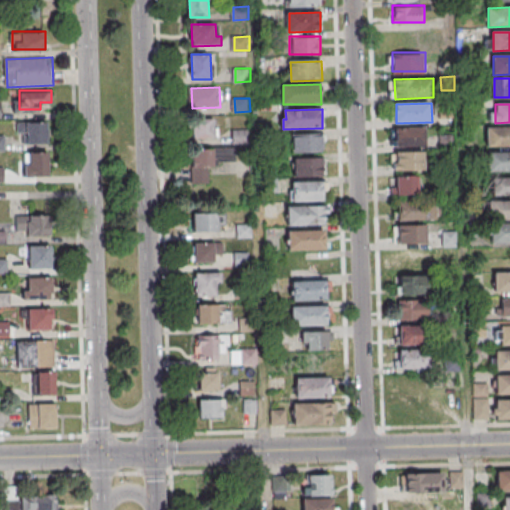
[(192,137),(216,137),(216,118),(192,118),(192,137)]
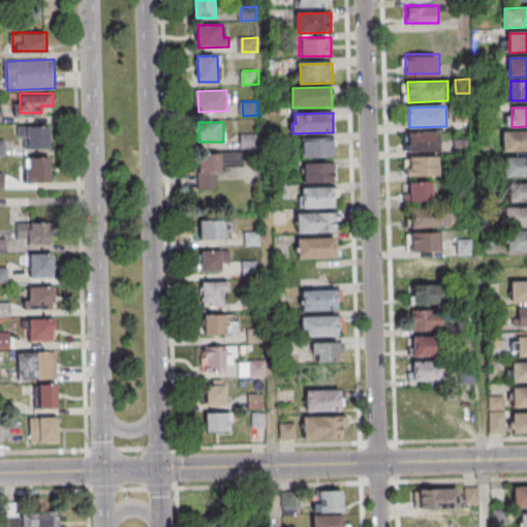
[(28,127),(51,126),(52,150),(29,151),(28,127)]
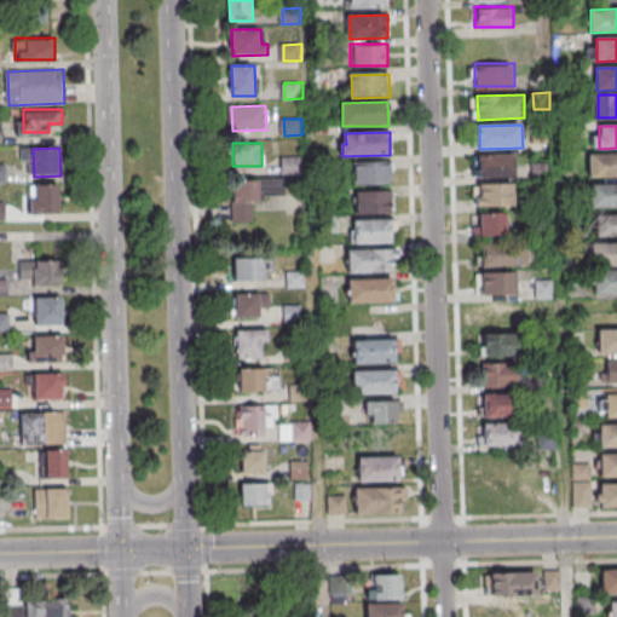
[(480,155),(517,154),(517,177),(480,177),(480,155)]
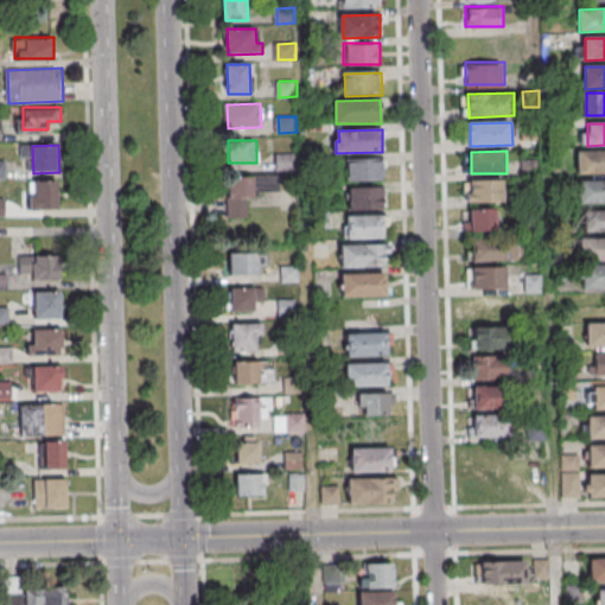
[(579,152),(604,151),(604,173),(579,174),(579,152)]
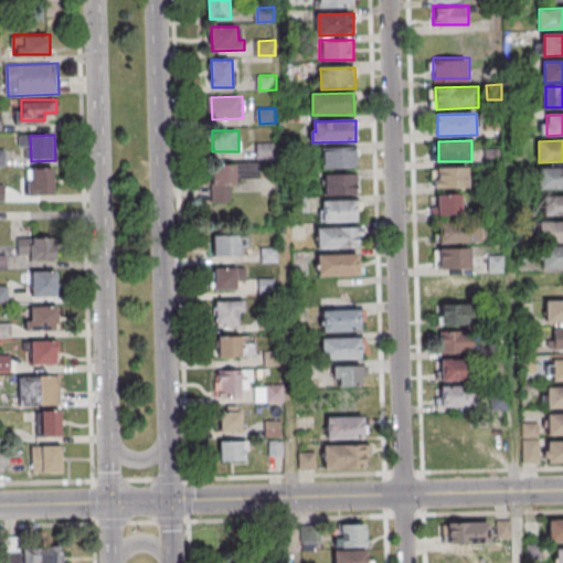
[(261,144),(277,144),(277,158),(261,158),(261,144)]
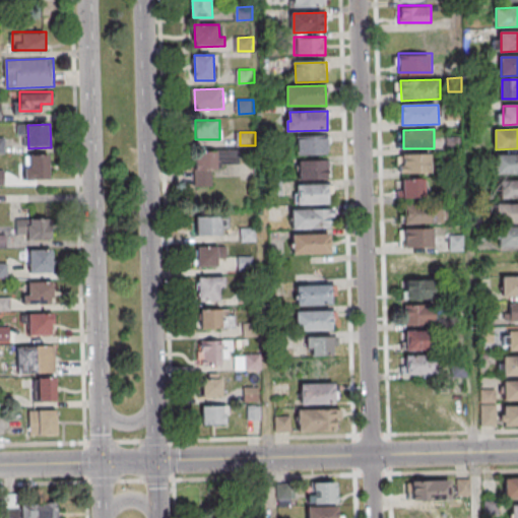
[(299,136),(330,136),(330,155),(299,155),(299,136)]
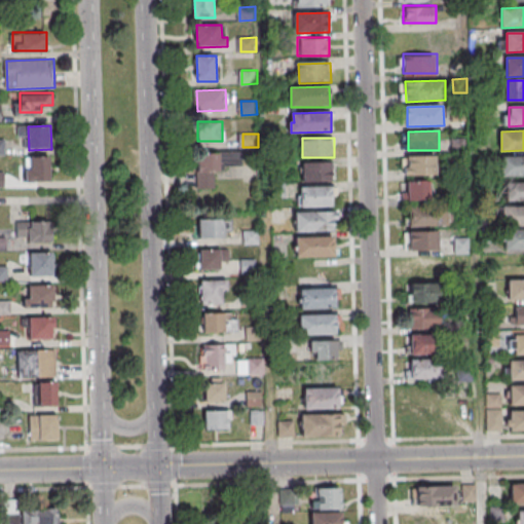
[(454,138),(468,138),(469,153),(454,153),(454,138)]
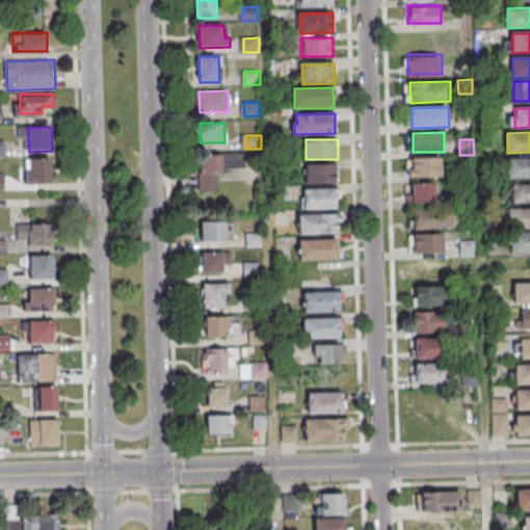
[(0,140),(7,140),(8,155),(0,155),(0,140)]
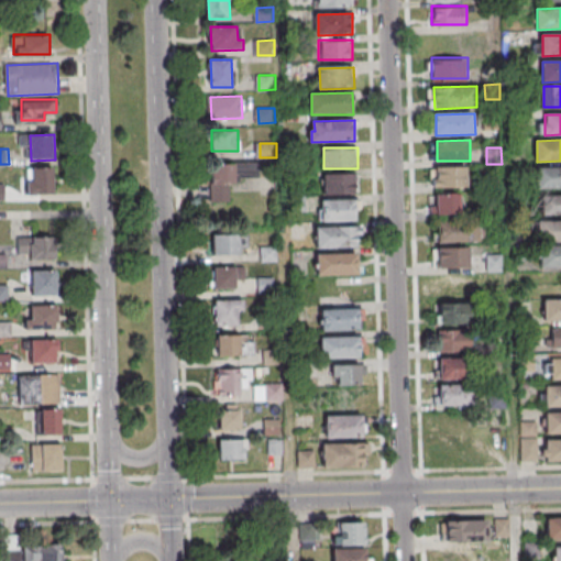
[(211,199),(233,200),(233,175),(257,176),(257,163),(212,162),(211,199)]
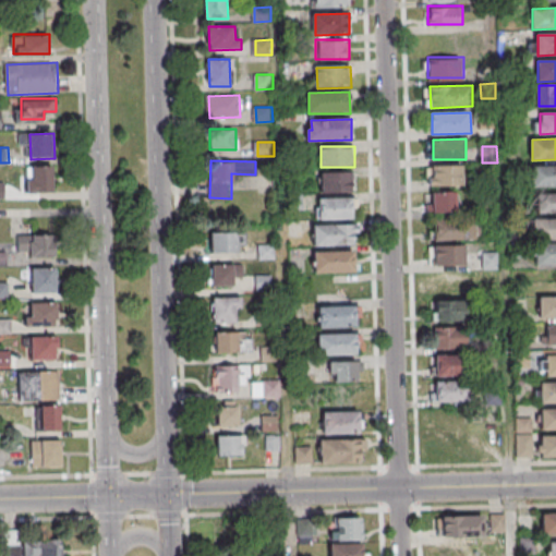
[(428,167),(463,166),(464,186),(430,186),(428,167)]
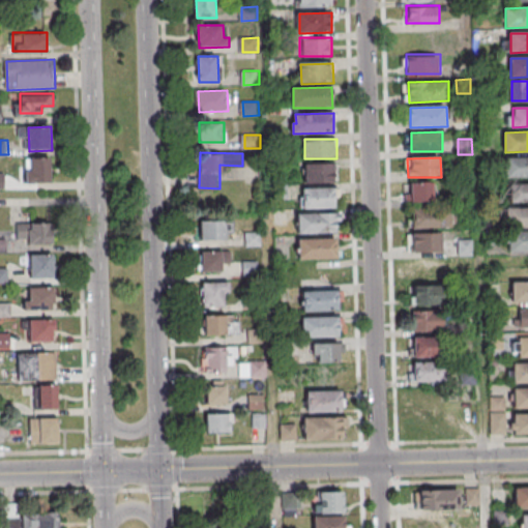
[(506,158),(527,157),(527,177),(506,178),(506,158)]
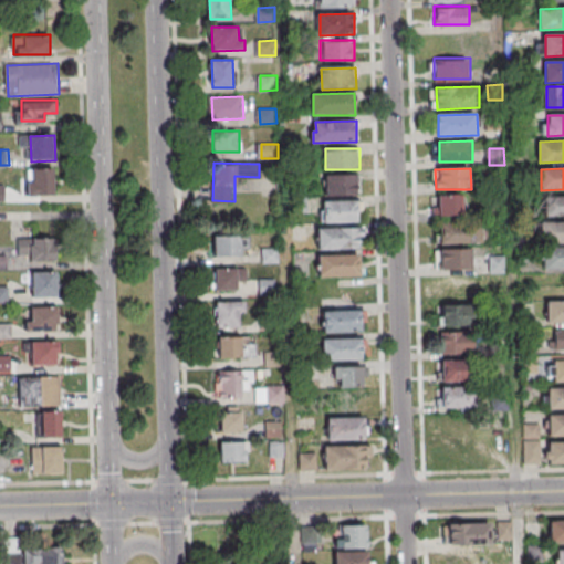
[(31,169),(55,169),(55,194),(31,195),(31,169)]
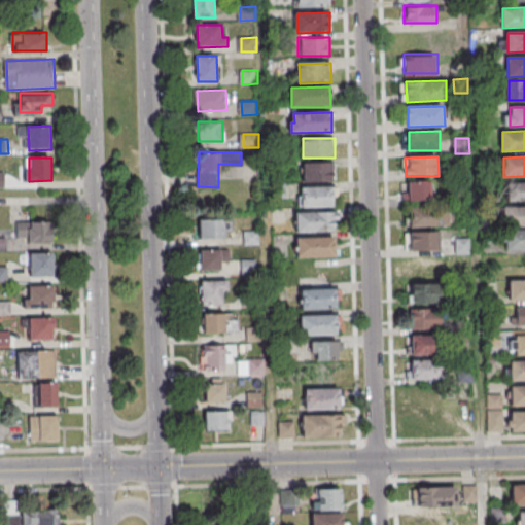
[(304,164),(336,163),(337,182),(305,183),(304,164)]
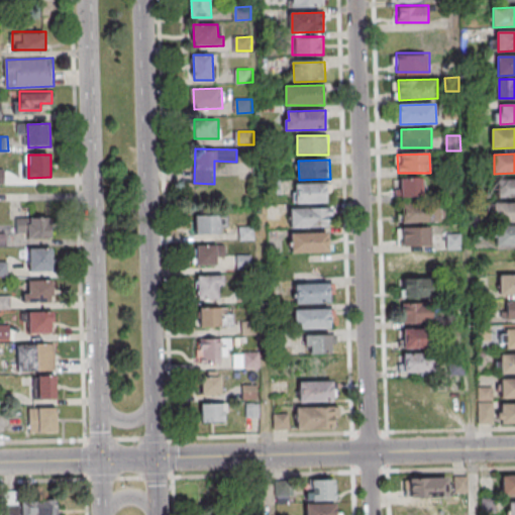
[(446,160),(460,160),(460,175),(447,175),(446,160)]
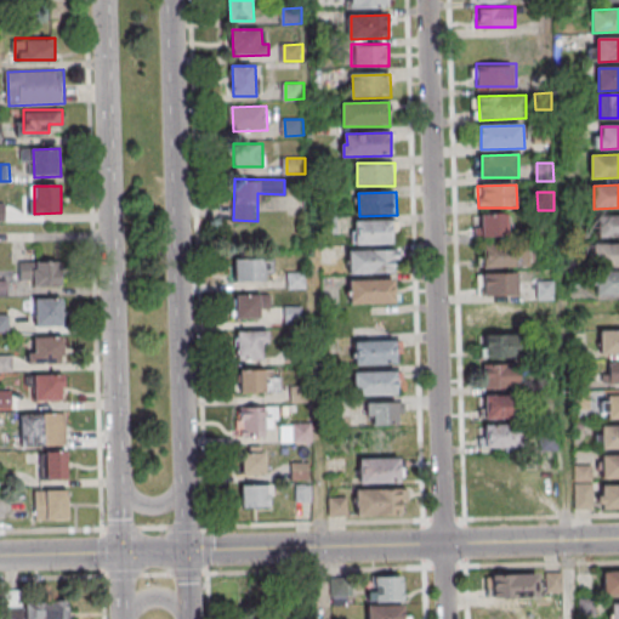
[(482,215),(509,214),(510,237),(477,238),(477,228),(483,228),(482,215)]
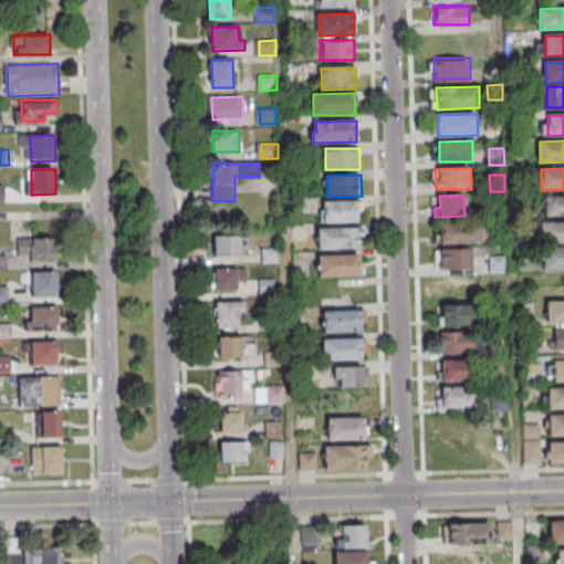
[(519,196),(533,195),(534,209),(519,210),(519,196)]
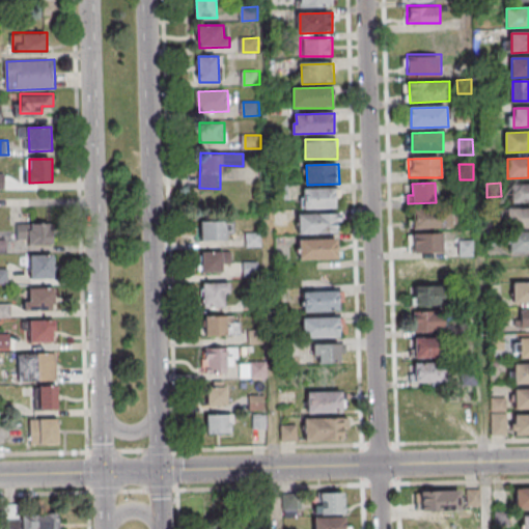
[(275,185),(290,185),(291,198),(276,199),(275,185)]
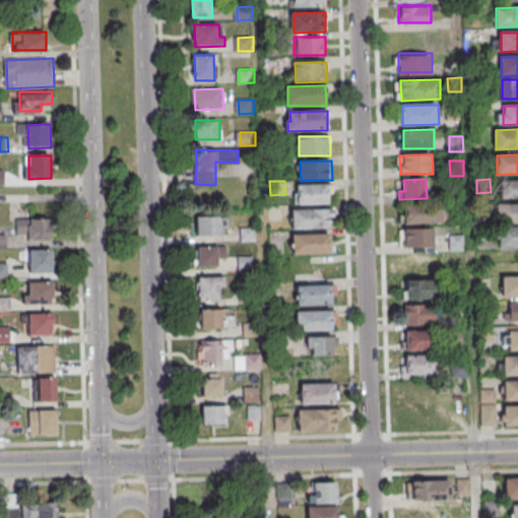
[(502,181),(517,181),(517,199),(502,199),(502,181)]
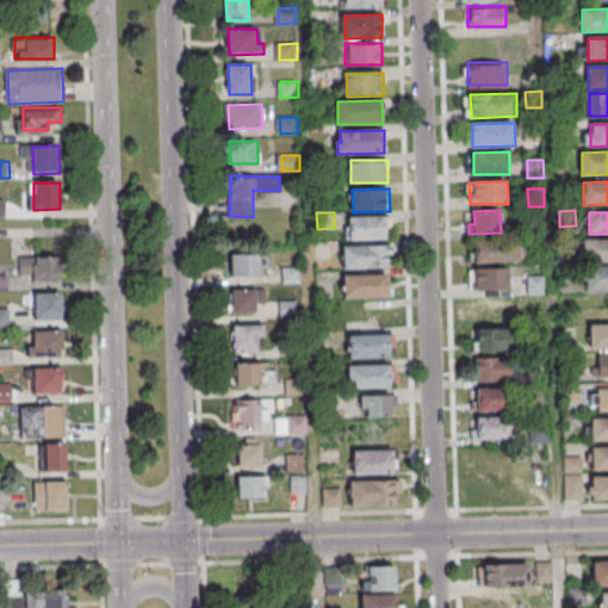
[(351,217),(388,217),(389,240),(351,241),(351,217)]
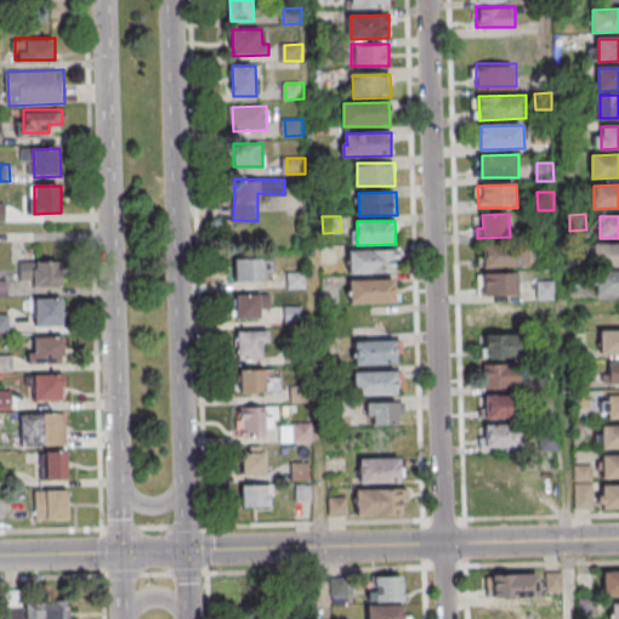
[(484,245),(529,244),(531,266),(486,267),(484,245)]
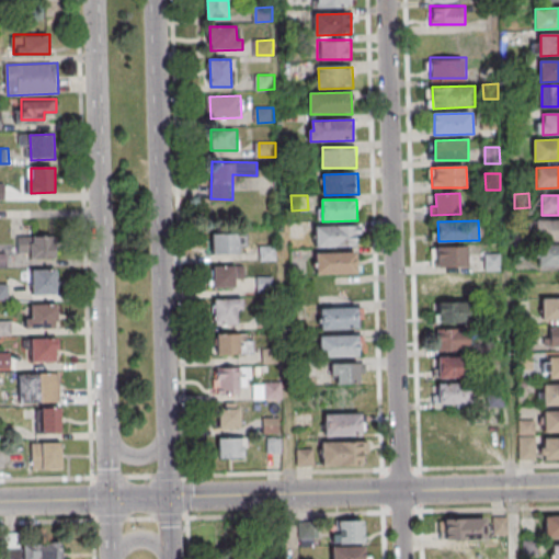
[(537,221),(558,220),(558,241),(537,241),(537,221)]
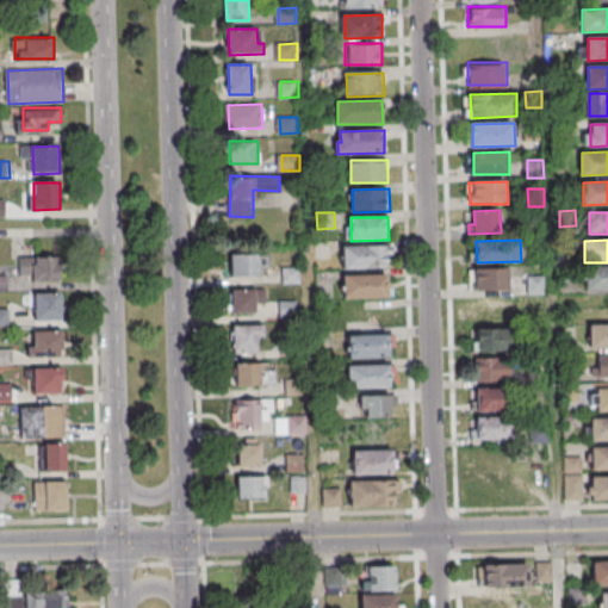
[(346,247),(388,246),(388,270),(346,270),(346,247)]
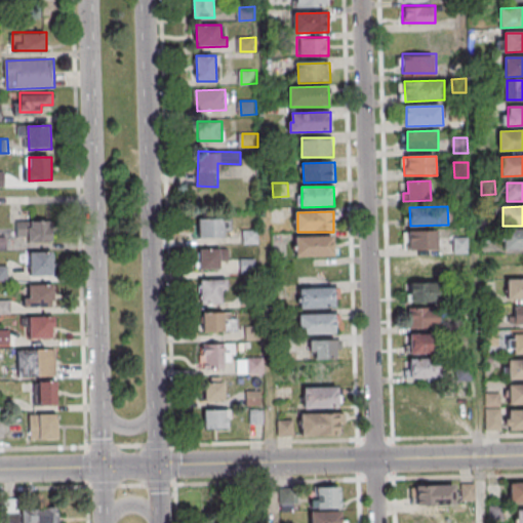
[(17,218),(17,239),(51,239),(51,218),(17,218)]
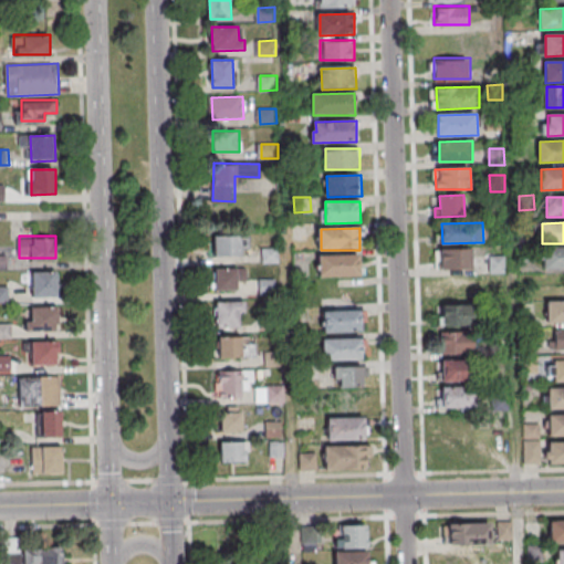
[(217,237),(252,236),(252,249),(243,249),(243,257),(218,258),(217,237)]
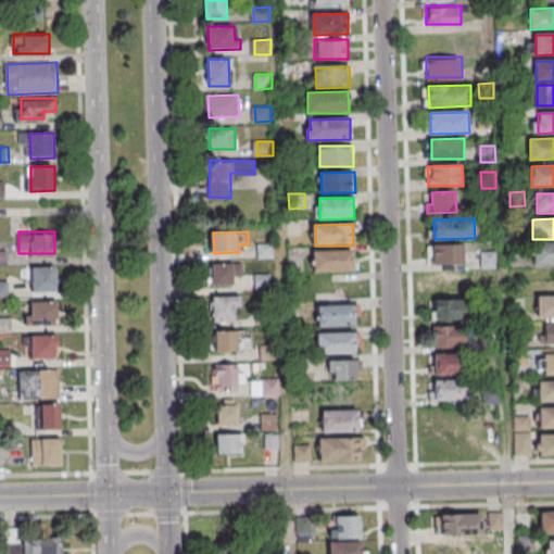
[(513,241),(527,240),(527,256),(513,256),(513,241)]
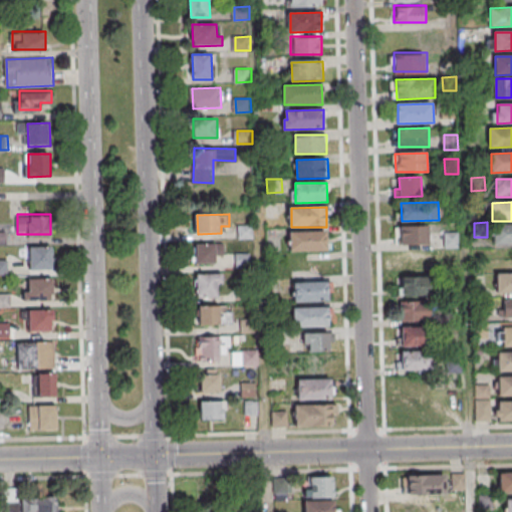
[(240,225),(255,225),(255,238),(240,239),(240,225)]
